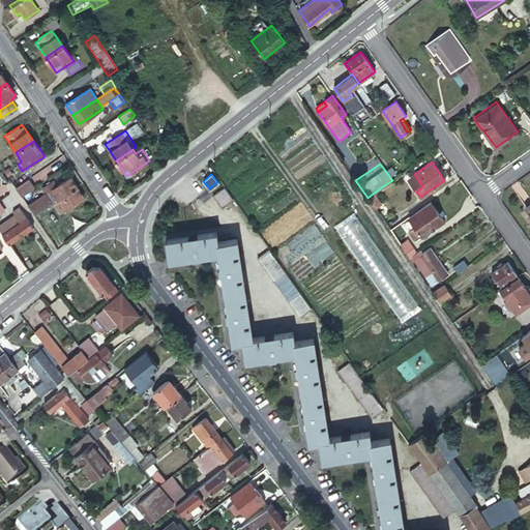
[(17,190),(20,194),(36,182),(32,175),(15,187),(17,190)]
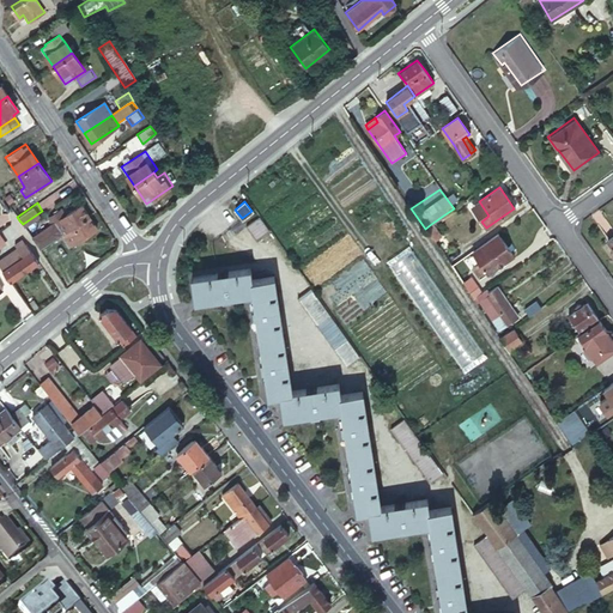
[(68,229),(89,216),(82,204),(62,217),(52,223),(30,237),(38,248),(52,240),(60,235),(68,229)]
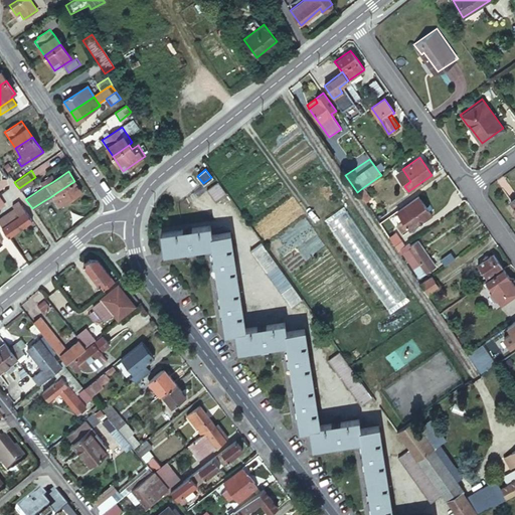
[(40,183),(43,187),(52,182),(49,178),(40,183)]
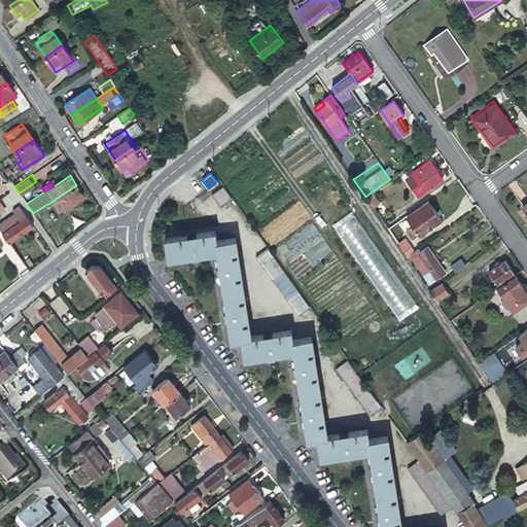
[(82,196),(76,185),(59,197),(51,202),(58,212),(82,196)]
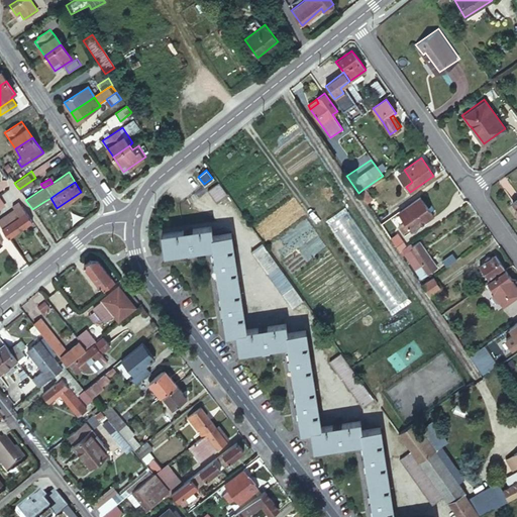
[(227,195),(218,182),(208,190),(216,203),(227,195)]
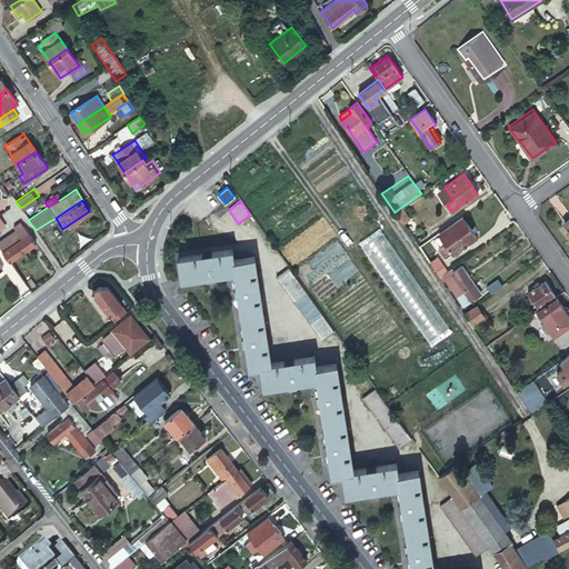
[(400,208),(395,212),(402,222),(409,219),(400,208)]
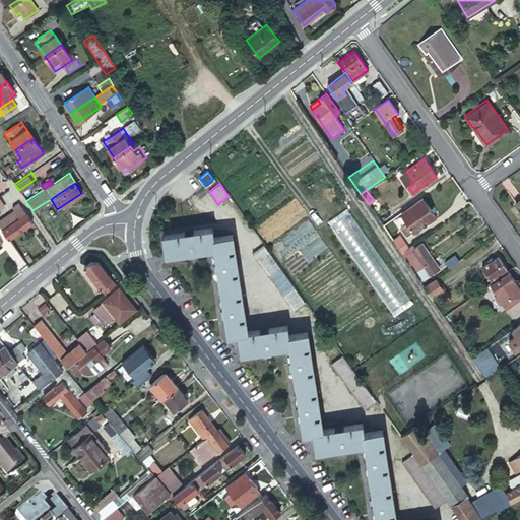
[(398,223),(406,236),(435,216),(421,198),(401,213),(407,222),(403,224),(400,221),(398,223)]
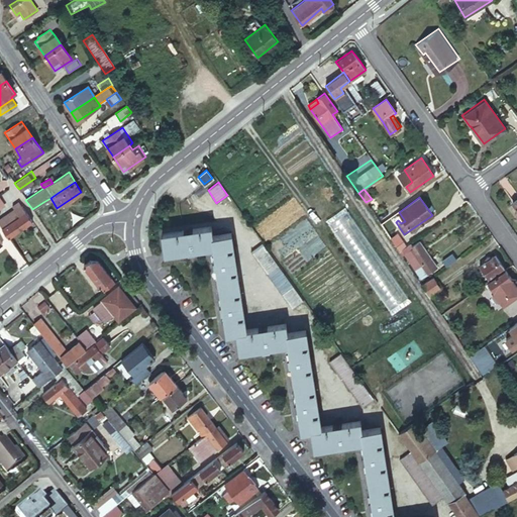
[(50,198),(43,202),(49,212),(57,208),(50,198)]
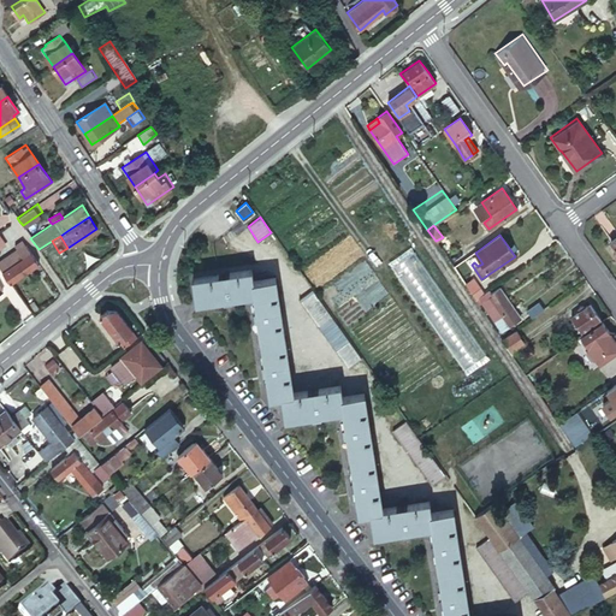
[(1,270),(10,283),(37,264),(21,238),(6,249),(10,253),(0,259),(0,262),(4,268),(1,270)]
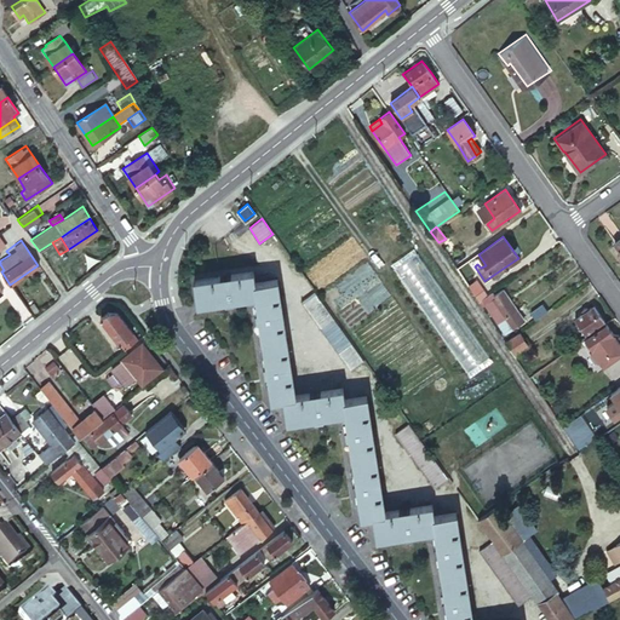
[(466,378),(489,363),(415,247),(394,262),(466,378)]
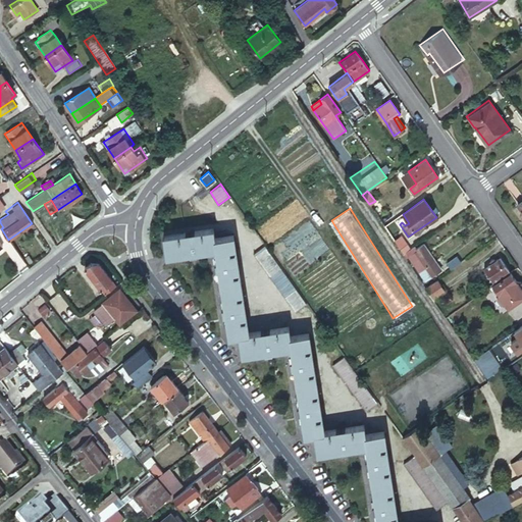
[(213,228),(163,236),(165,255),(189,252),(189,254),(196,253),(196,251),(215,248),(217,262),(215,262),(215,269),(218,269),(224,307),(222,307),(222,314),(225,314),(229,336),(238,334),(242,353),(264,350),(264,353),(271,352),(271,349),(291,346),(293,359),(290,360),(291,366),(294,366),(299,405),(297,405),(298,412),(300,412),(304,434),(313,433),(316,452),(340,448),(340,451),(347,450),(347,448),(366,445),(368,458),(365,459),(366,465),(369,464),(375,503),(372,503),(373,511),(376,510),(377,521),(397,521),(383,431),(364,434),(363,424),(324,431),(309,333),(290,335),(289,326),(249,332),(232,235),(214,238),(213,228)]
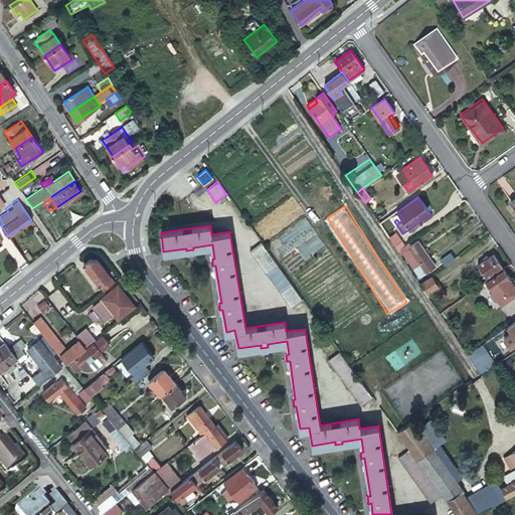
[(387,235),(397,250),(399,248),(406,243),(403,238),(399,240),(394,232),(390,235),(389,233),(387,235)]
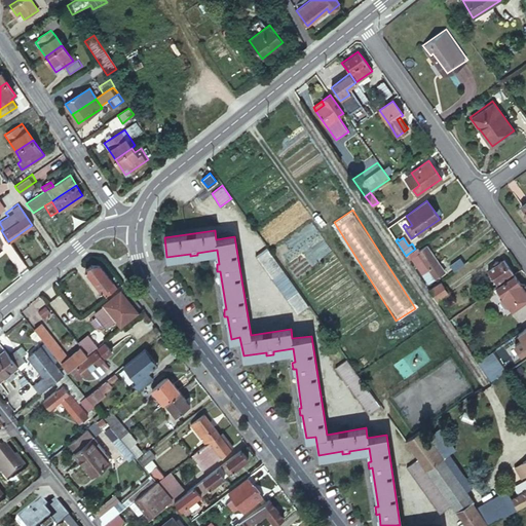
[(415,249),(408,254),(421,273),(423,272),(429,280),(438,274),(431,267),(437,262),(425,246),(419,250),(417,248),(415,249)]
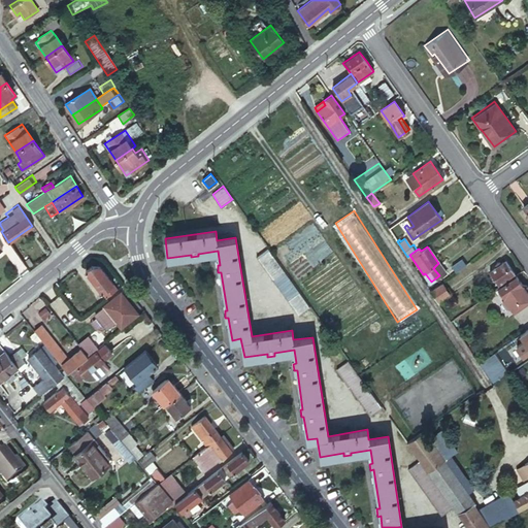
[(310,308),(267,249),(256,257),(298,317),(310,308)]
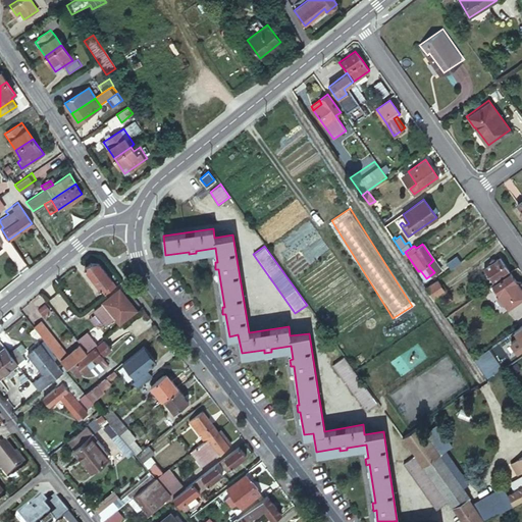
[(484,268),(493,281),(508,270),(499,258),(496,261),(494,259),(489,262),(490,264),(484,268)]
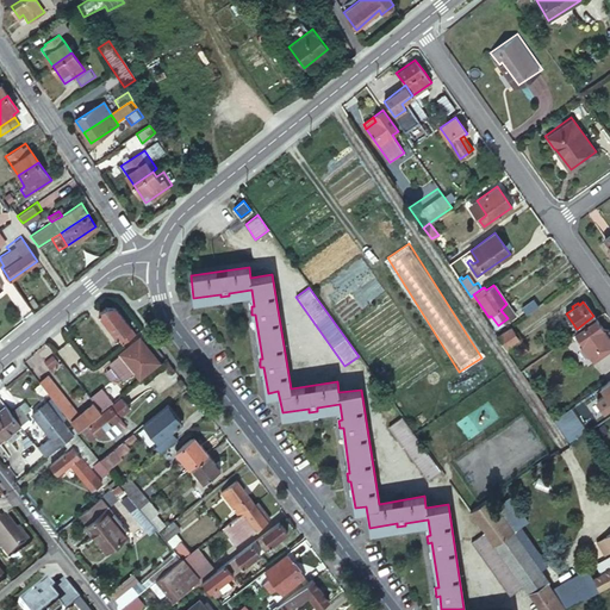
[(500,310),(508,318),(514,313),(506,304),(500,310)]
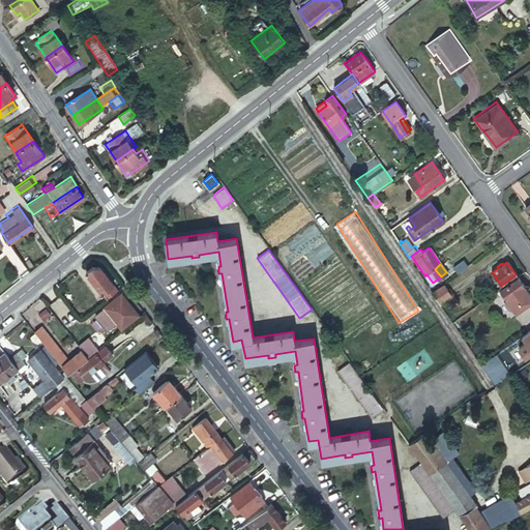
[(92,266),(85,271),(101,293),(106,298),(117,290),(113,285),(99,267),(92,266)]
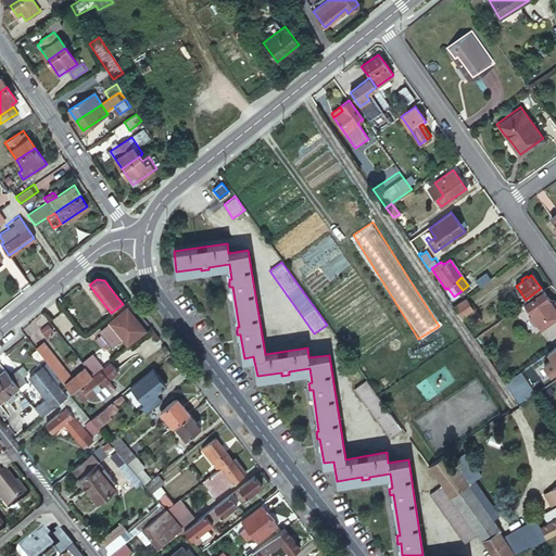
[(547,298),(542,289),(522,303),(530,313),(529,317),(534,325),(539,325),(540,327),(555,315),(555,310),(553,305),(554,299),(547,298)]
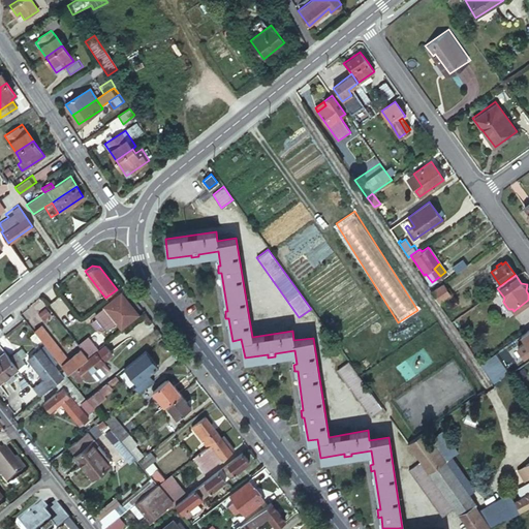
[(442,283),(432,290),(441,305),(453,298),(442,283)]
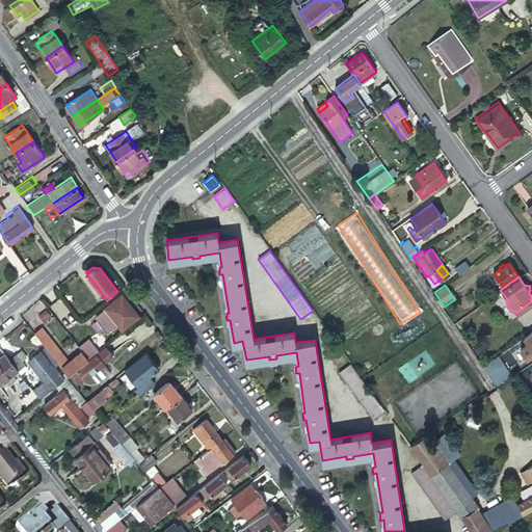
[(121,294),(103,307),(121,328),(138,315),(133,309),(121,294)]
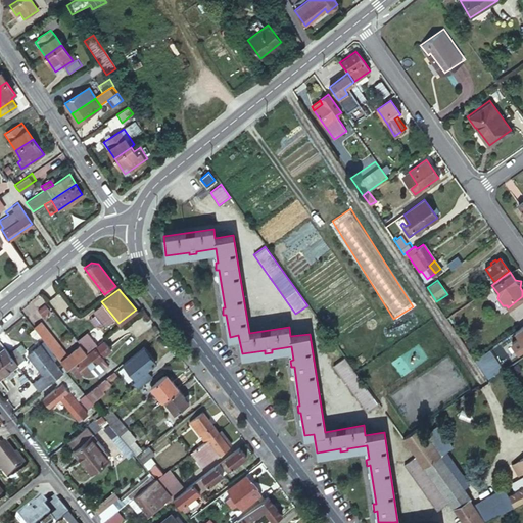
[(482,292),(473,299),(478,305),(487,299),(482,292)]
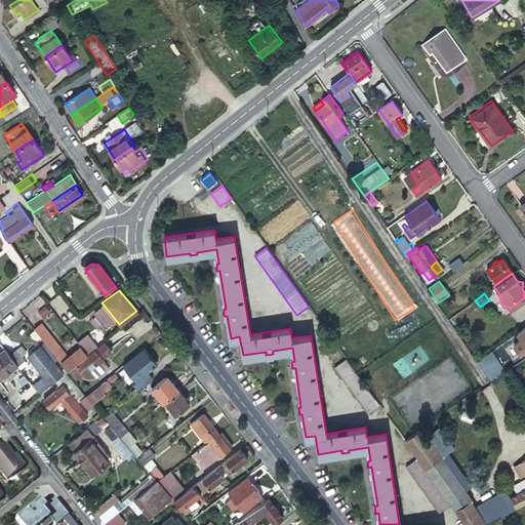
[(41,323),(33,329),(47,347),(56,358),(59,362),(67,356),(64,352),(41,323)]
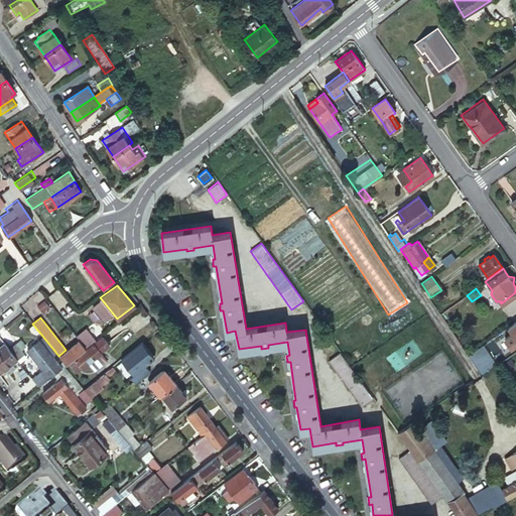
[(103,336),(75,358),(83,367),(88,363),(100,354),(111,345),(103,336)]
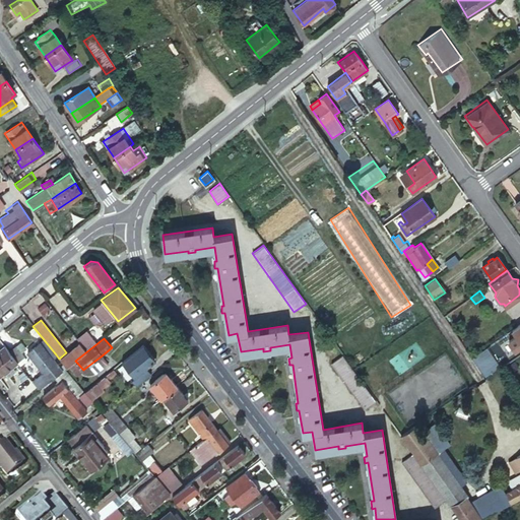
[(31,382),(38,390),(44,385),(53,377),(61,370),(52,359),(55,356),(42,340),(26,352),(43,373),(31,382)]
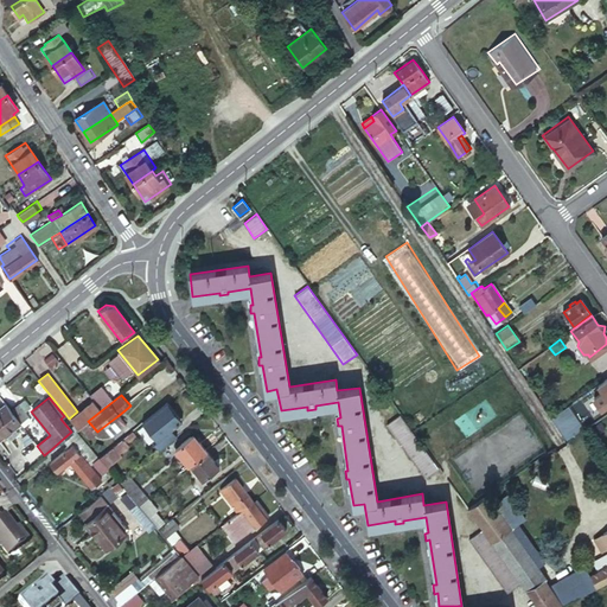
[(18,403),(25,411),(31,407),(24,398),(18,403)]
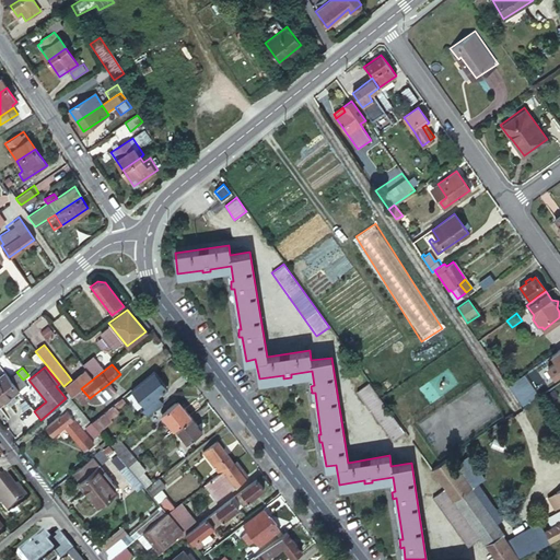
[(63,386),(70,395),(91,377),(84,369),(71,380),(63,386)]
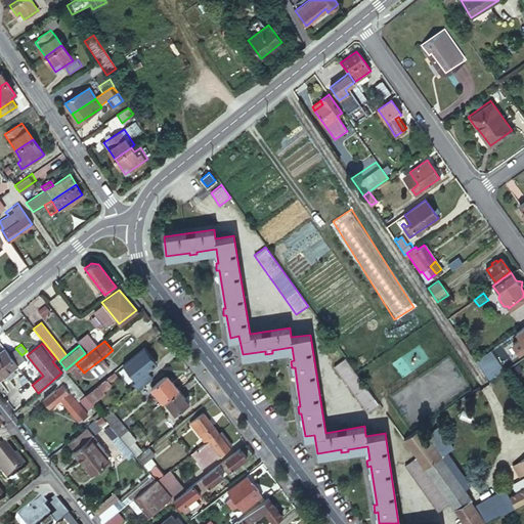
[(157,361),(143,347),(133,355),(122,364),(134,380),(131,382),(137,388),(148,380),(143,373),(147,369),(157,361)]
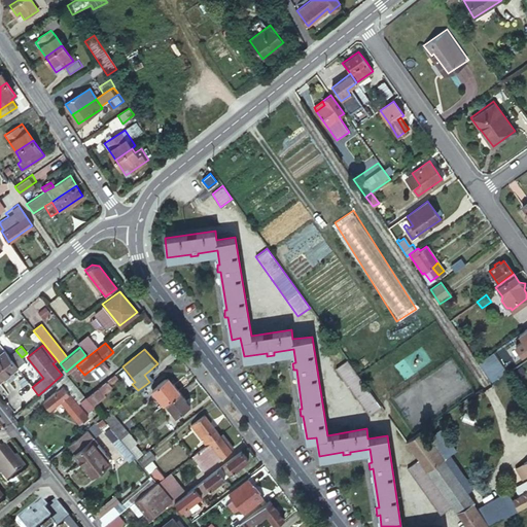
[(8,356),(16,366),(25,361),(22,357),(15,350),(8,356)]
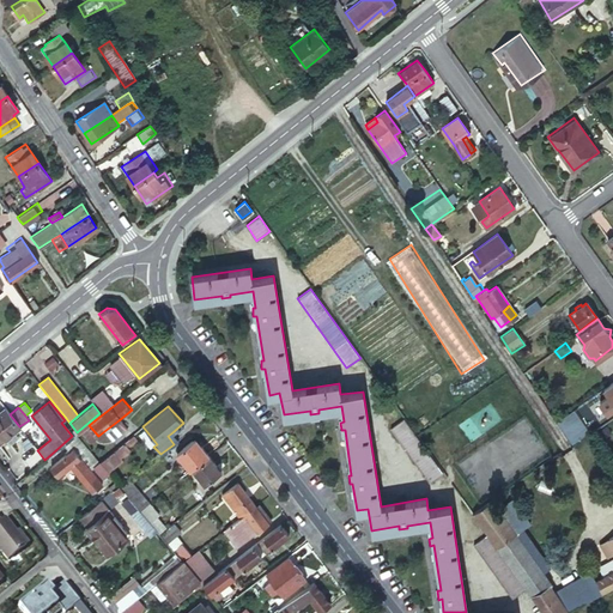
[(13,431),(19,426),(10,414),(7,411),(0,417),(0,442),(5,437),(11,444),(18,438),(13,431)]
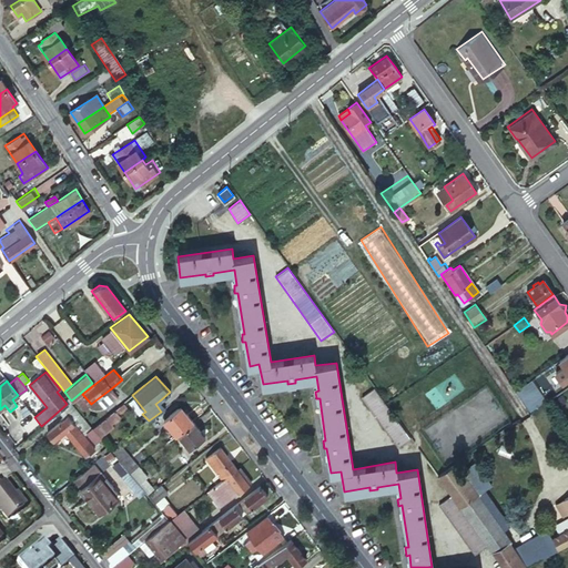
[(517,394),(528,411),(540,403),(528,386),(517,394)]
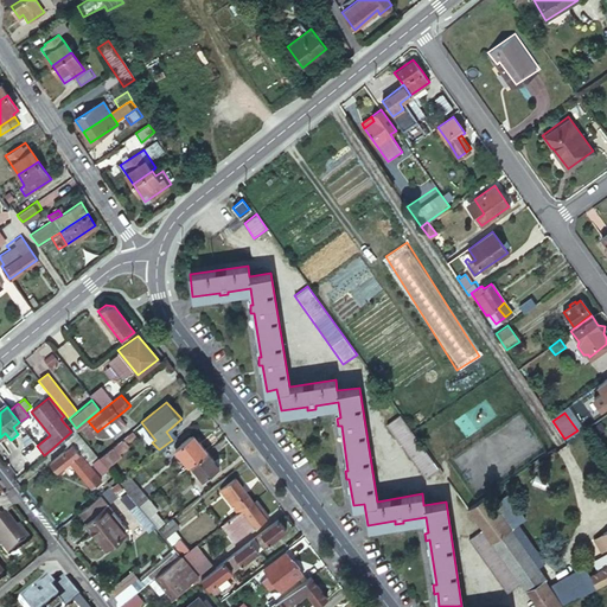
[(426,478),(438,468),(430,458),(422,446),(398,414),(387,423),(426,478)]
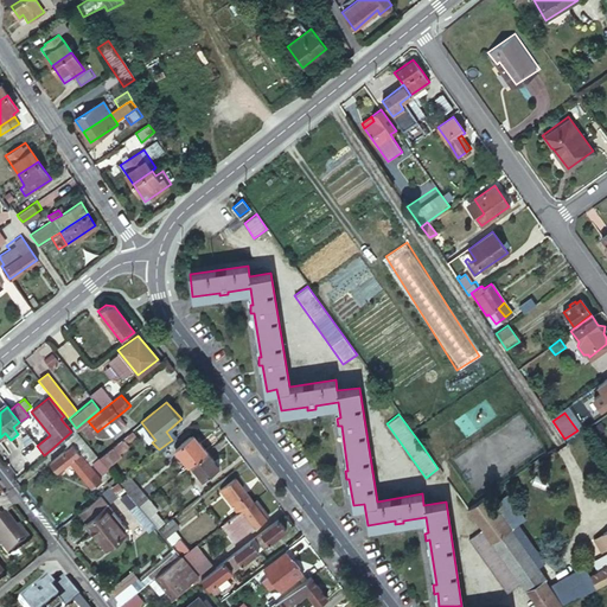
[(103,427),(112,436),(125,426),(117,416),(103,427)]
